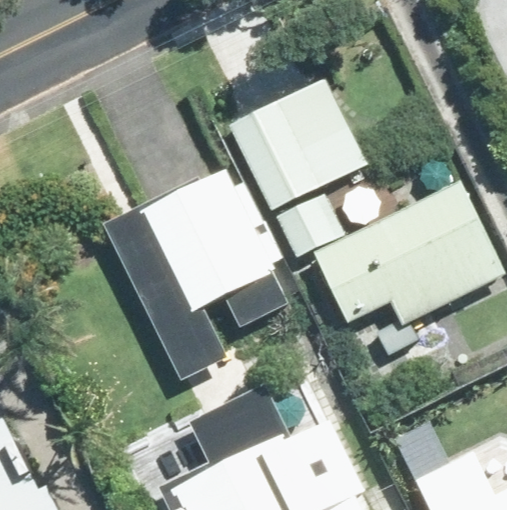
[(144,205),(102,224),(179,381),(230,356),(205,306),(227,296),(244,326),(289,303),(273,271),(278,269),(226,168),(147,208),(144,205)]
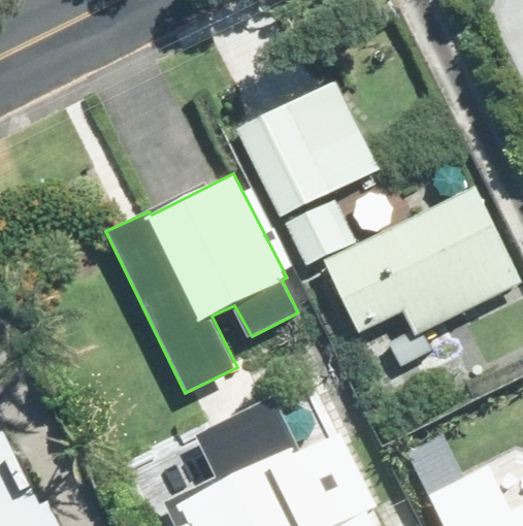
[(326,176),(279,201),(301,245),(348,221),(326,176)]
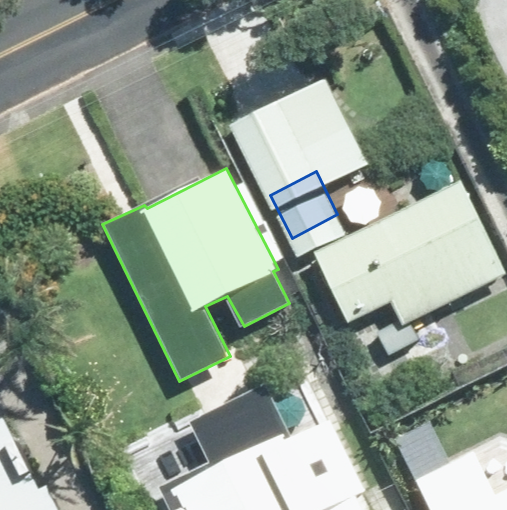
[(506,271),(461,179),(313,253),(347,322),(392,301),(403,325),(506,273),(506,271)]
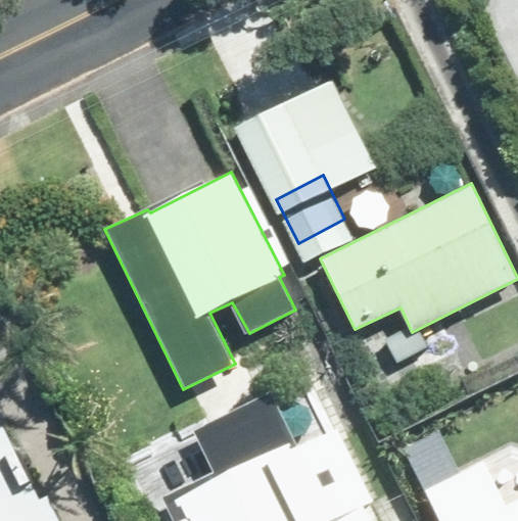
[(407,339),(419,359),(444,346),(434,326),(407,339)]
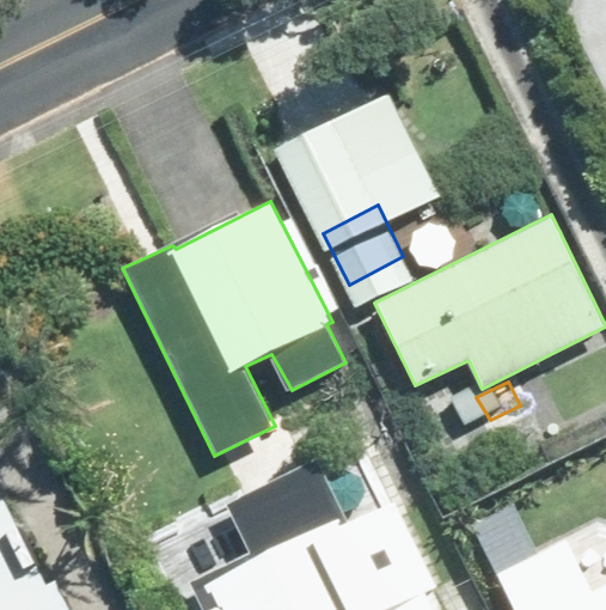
[(490,420),(476,397),(472,389),(442,403),(463,445),(495,427),(490,420)]
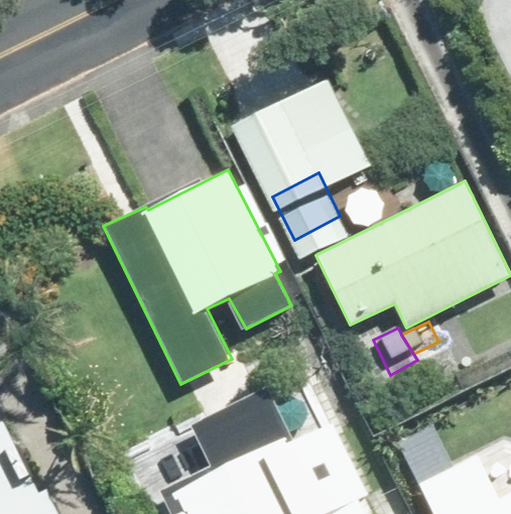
[(220,472),(167,499),(175,513),(365,513),(360,504),(371,498),(334,426),(296,444),(268,390),(197,427),(220,472)]
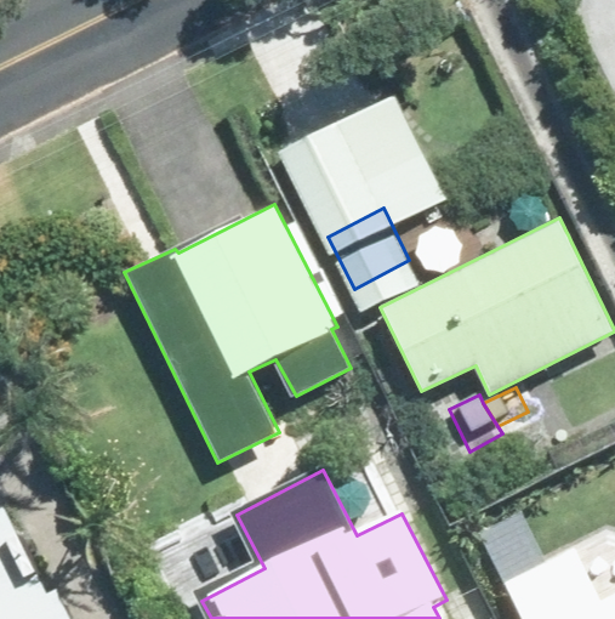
[(0,618),(68,618),(56,595),(47,600),(0,505),(0,618)]
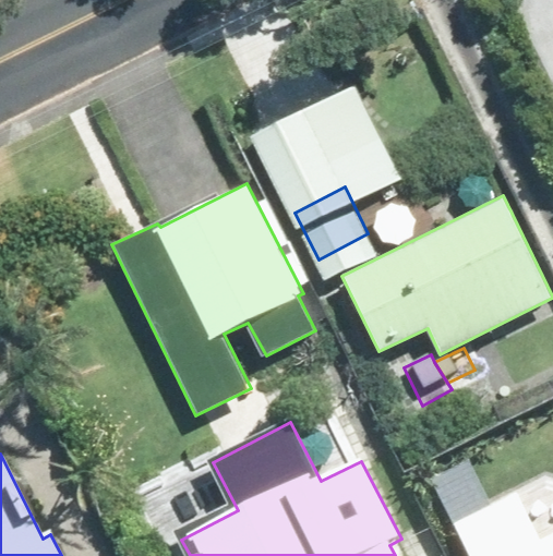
[(455,527),(470,555),(552,555),(552,492),(551,493),(543,480),(455,527)]
